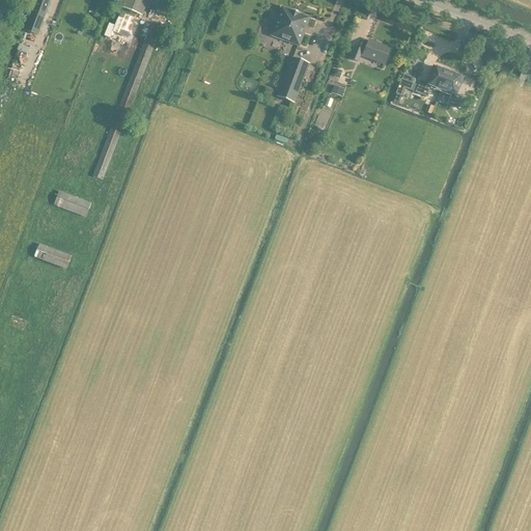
[(0,0),(0,32),(0,33),(12,2),(5,0),(0,0)]
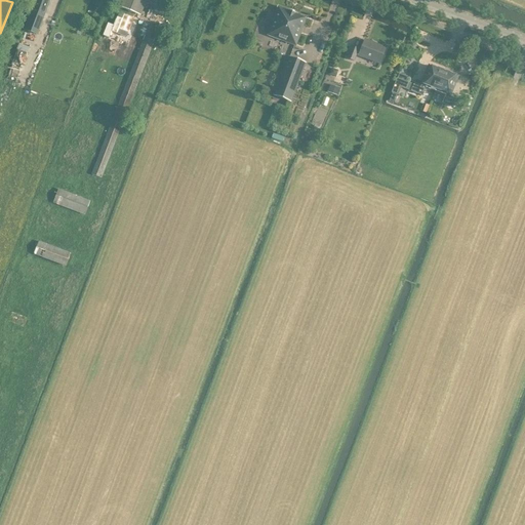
[(37,0),(26,30),(38,35),(50,0),(37,0)]
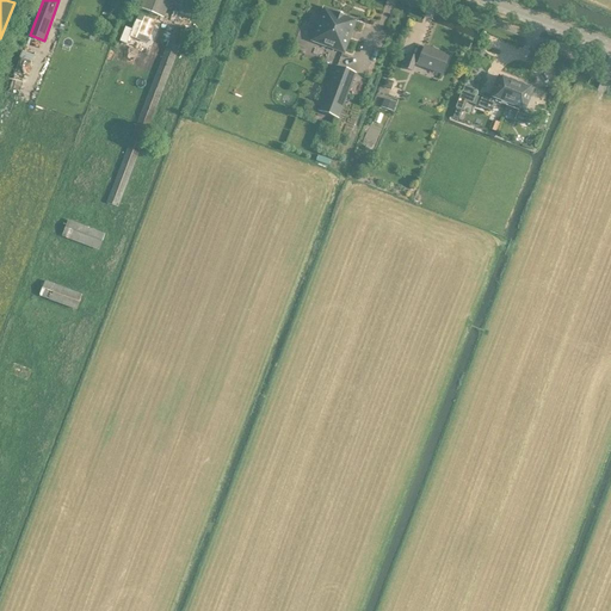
[(162,17),(170,0),(141,0),(139,7),(162,17)]
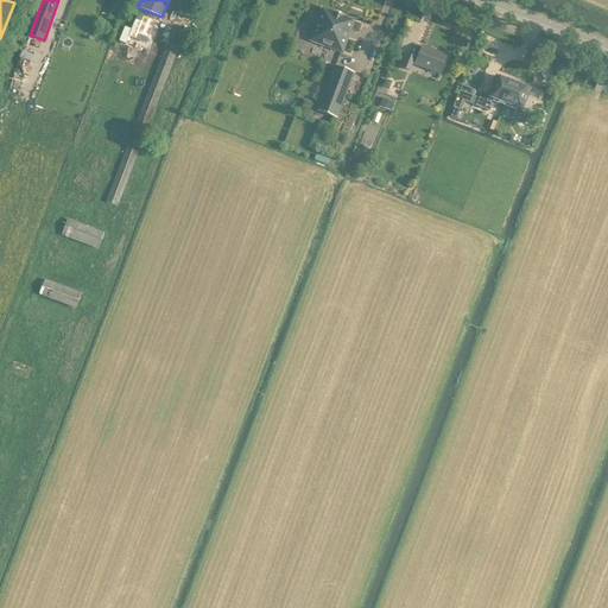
[(343,55),(356,20),(322,8),(310,42),(343,55)]
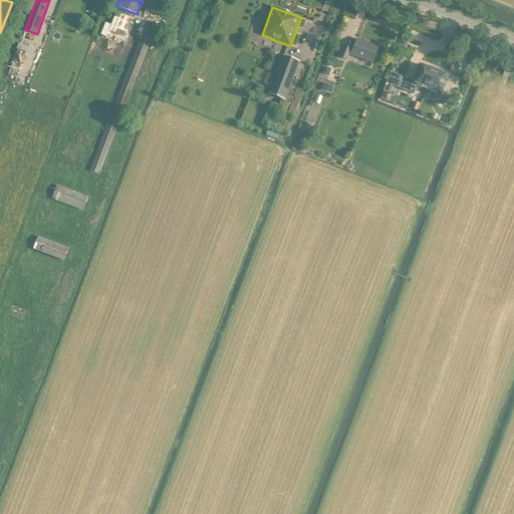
[(105,23),(100,34),(106,36),(108,30),(123,36),(131,18),(116,12),(114,17),(110,25),(105,23)]
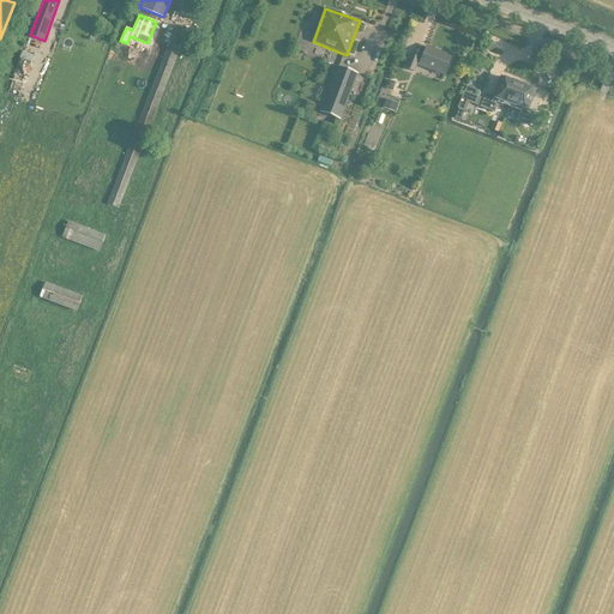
[(444,74),(451,58),(427,47),(422,60),(411,55),(407,68),(414,72),(417,64),(444,74)]
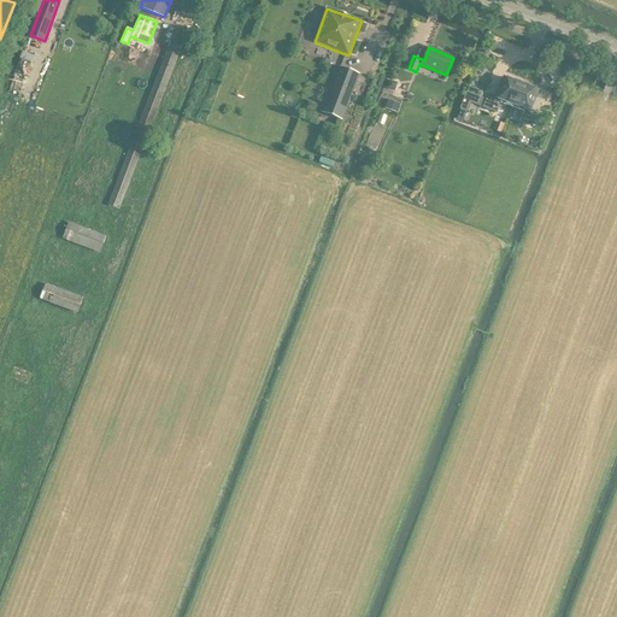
[(342,121),(360,75),(340,68),(322,113),(342,121)]
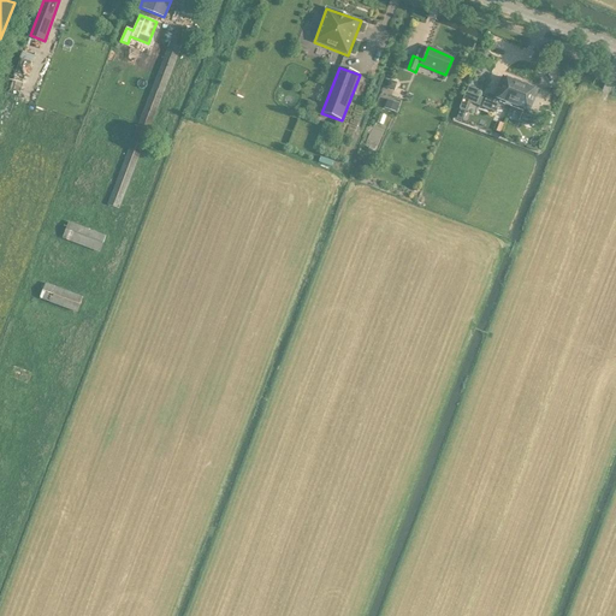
[(501,100),(513,105),(521,84),(520,84),(519,82),(514,81),(510,81),(503,78),(496,98),(487,94),(483,107),(496,112),(501,100)]
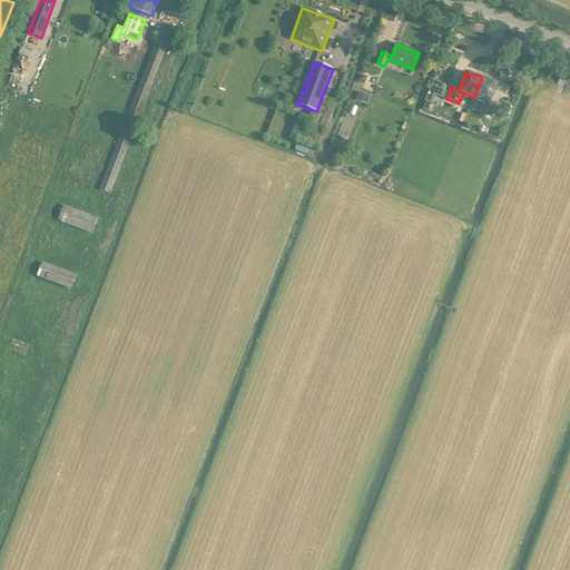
[(490,102),(497,85),(490,82),(489,80),(484,78),(482,78),(474,97),(485,101),(481,112),(492,117),(497,105),(490,102)]
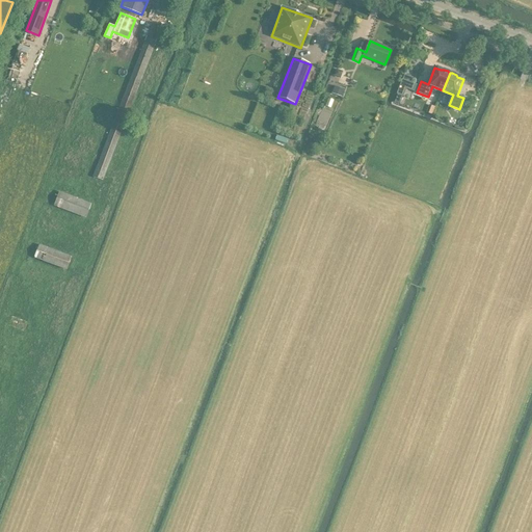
[(331,94),(342,97),(345,89),(335,85),(331,94)]
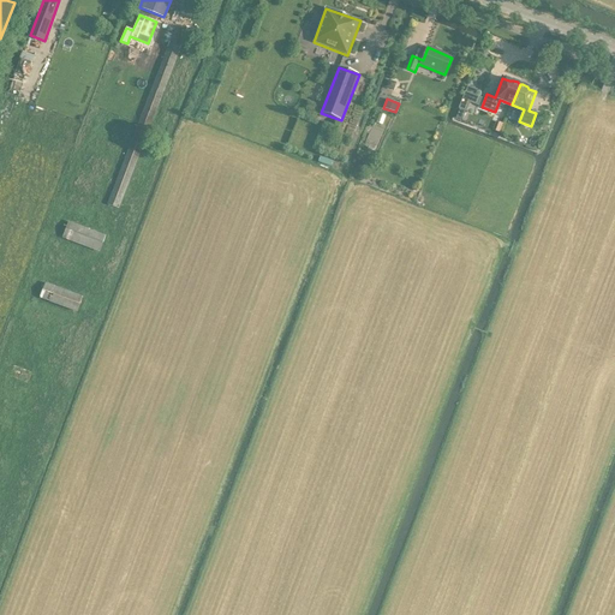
[(69,221),(63,238),(99,252),(106,236),(69,221)]
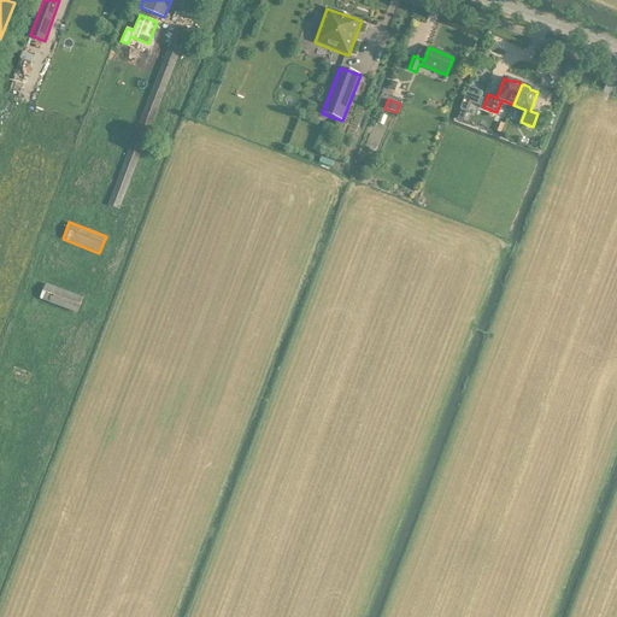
[(45,283),(40,299),(77,313),(83,298),(45,283)]
